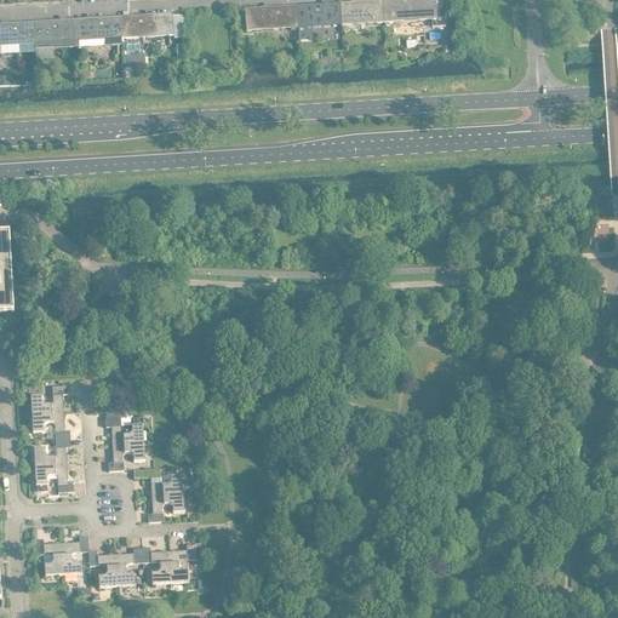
[(339,0),(297,3),(298,26),(315,24),(315,23),(341,22),(339,0)]
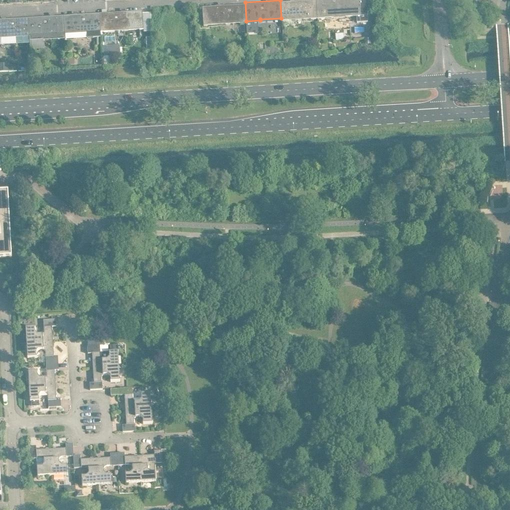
[(280,0),(281,18),(303,16),(303,17),(317,17),(316,0),(280,0)]
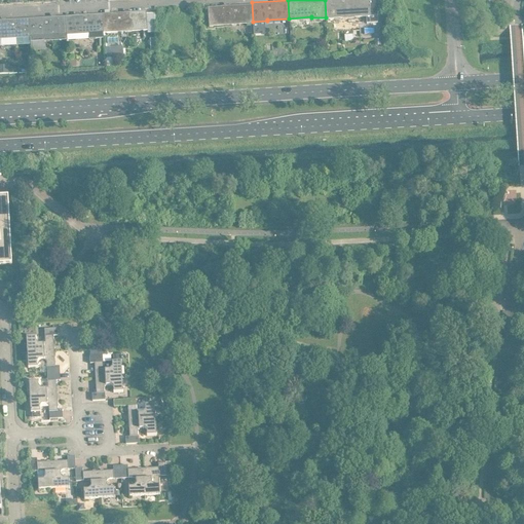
[(325,0),(326,17),(340,16),(340,15),(366,13),(366,14),(366,21),(377,20),(376,7),(378,7),(377,0),(325,0)]
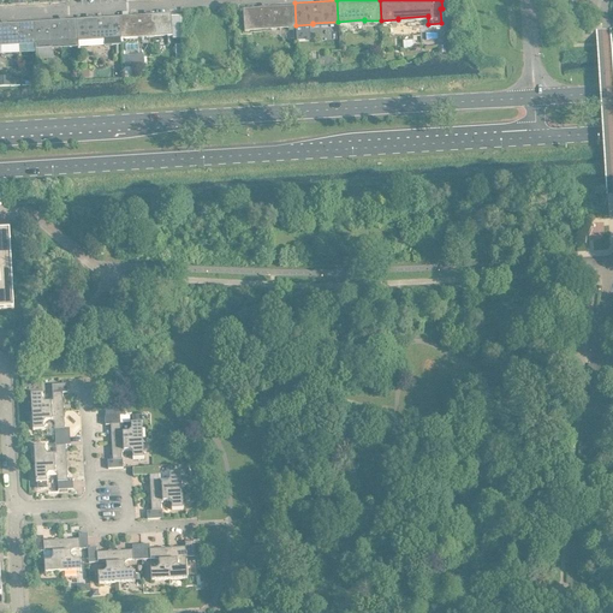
[(296,25),(295,3),(243,6),(244,28),(249,28),(249,27),(279,25),(279,27),(296,25)]
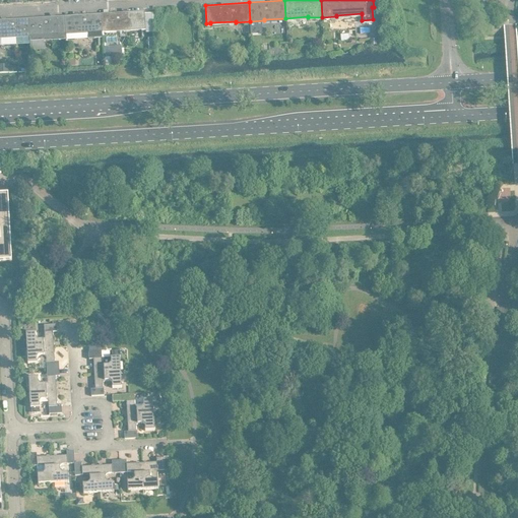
[(144,8),(101,11),(102,29),(116,28),(141,26),(141,27),(145,27),(144,8)]
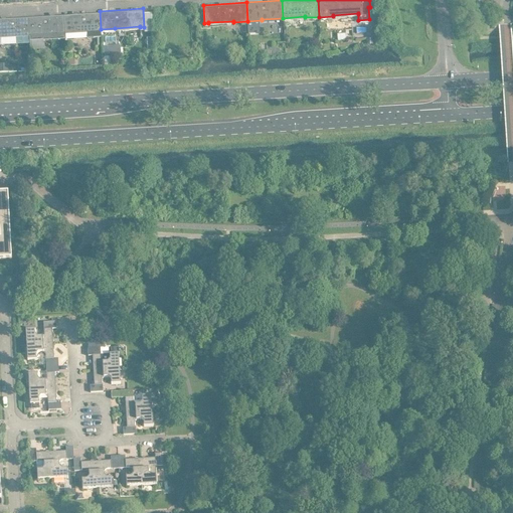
[(63,13),(64,30),(87,29),(87,30),(101,29),(100,11),(63,13)]
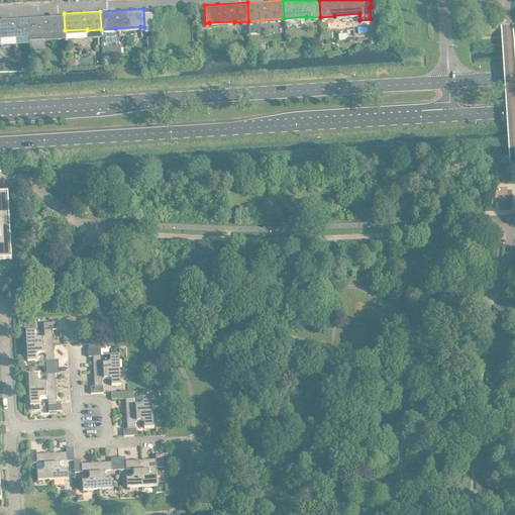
[(28,15),(29,33),(43,33),(43,32),(65,30),(64,13),(28,15)]
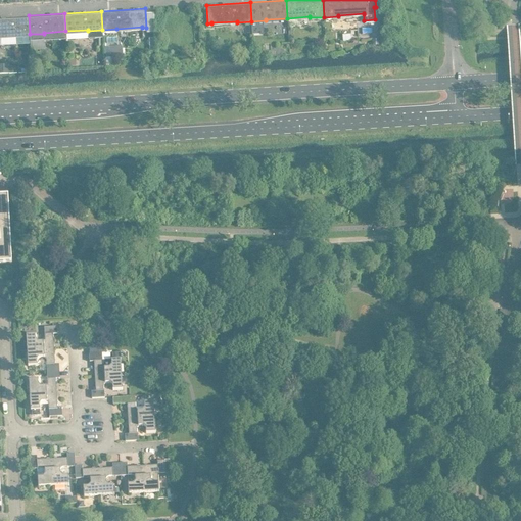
[(30,34),(29,15),(0,16),(0,35),(15,34),(15,35),(30,34)]
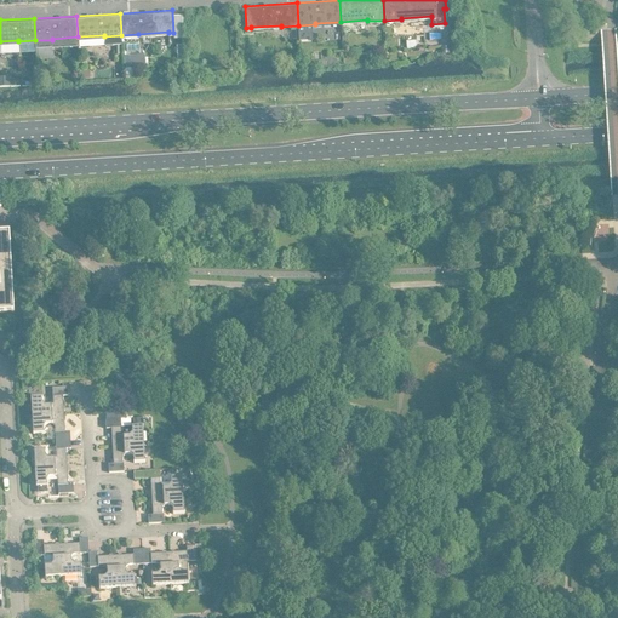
[(135,52),(125,53),(126,66),(135,64),(135,52)]
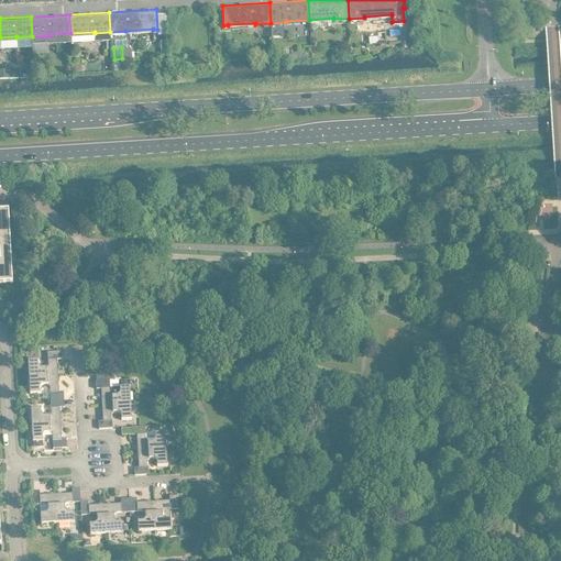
[(9,68),(0,68),(0,77),(10,77),(9,68)]
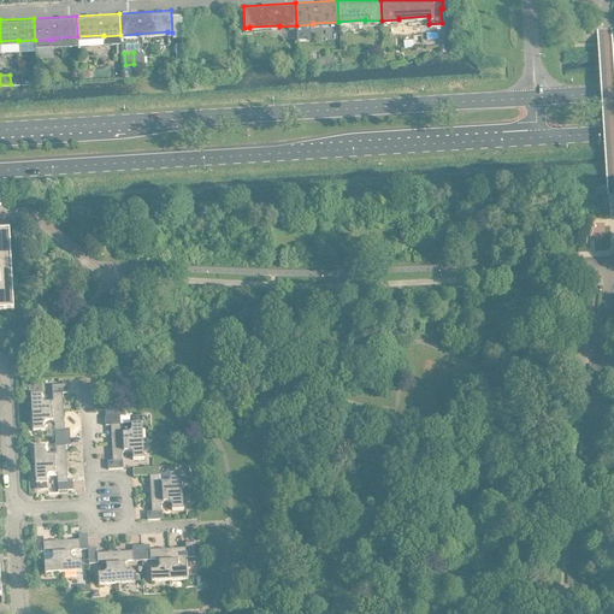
[(0,307),(13,307),(10,228),(0,228),(0,307)]
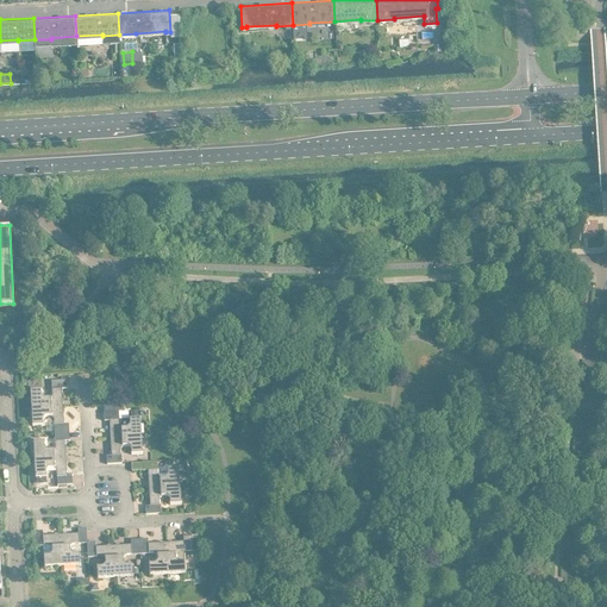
[(30,388),(31,406),(62,404),(61,386),(66,386),(66,377),(51,379),(51,393),(50,395),(44,396),(42,394),(42,387),(30,388)]
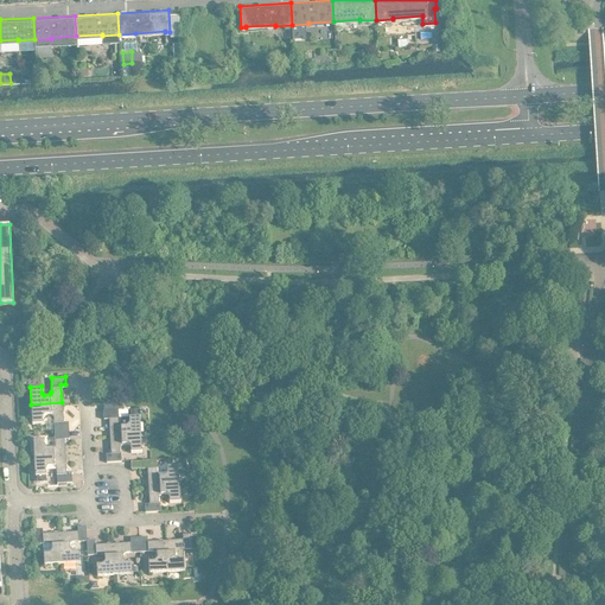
[(53,414),(53,430),(69,428),(68,420),(63,420),(62,402),(31,405),(32,422),(44,421),(43,415),(45,413),(51,412),(53,414)]
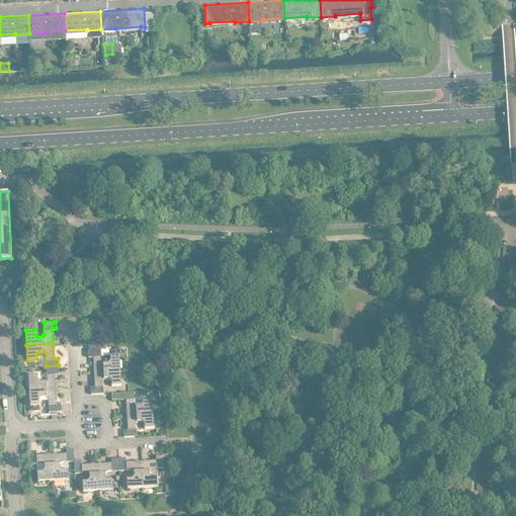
[(92,355),(93,370),(119,368),(119,353),(109,354),(109,359),(108,361),(103,362),(101,360),(100,347),(88,348),(88,356),(92,355)]
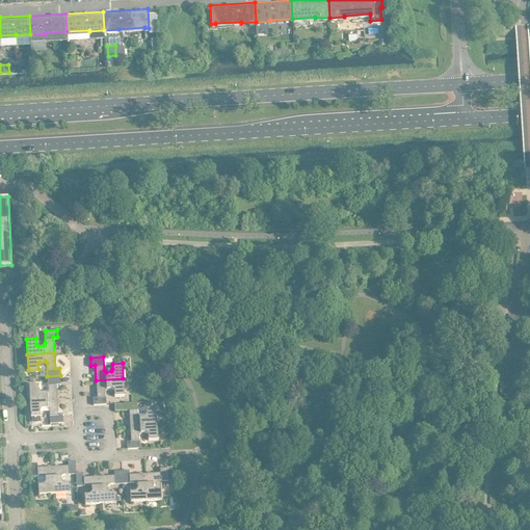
[(29,385),(30,400),(57,398),(56,382),(60,382),(60,375),(47,376),(48,389),(46,391),(42,391),(40,389),(38,383),(29,385)]
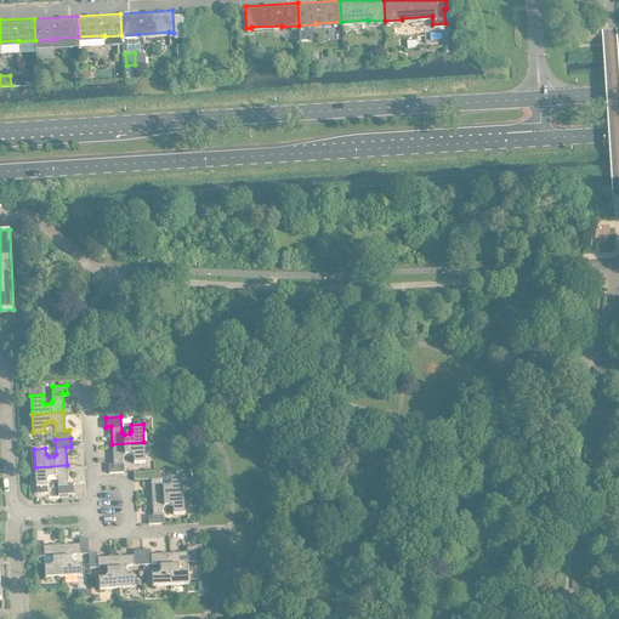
[(143,442),(112,444),(113,461),(108,463),(108,471),(124,470),(123,455),(125,453),(130,452),(134,454),(134,461),(145,460),(143,442)]
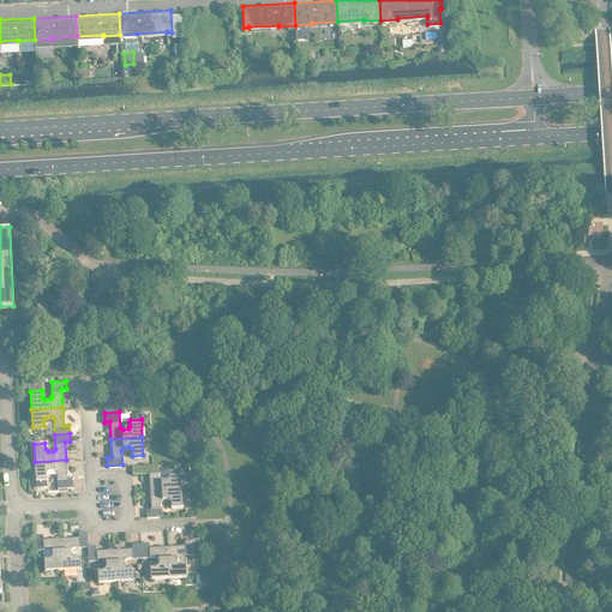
[(66,460),(35,462),(35,480),(37,479),(37,483),(40,485),(43,485),(46,483),(46,479),(47,479),(47,472),(49,469),(54,469),(57,472),(58,486),(72,486),(72,477),(67,478),(66,460)]
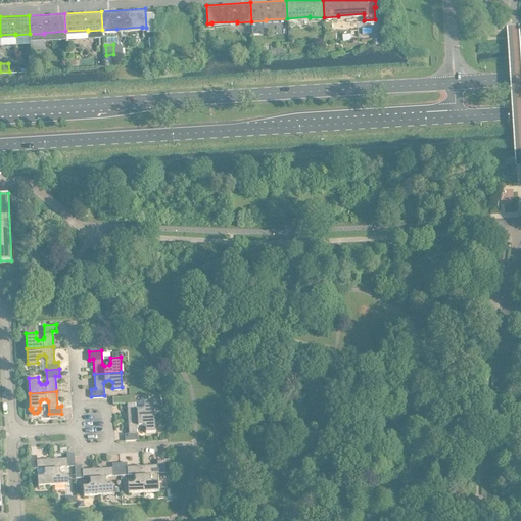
[(127,401),(128,417),(154,415),(153,399),(144,400),(144,406),(142,408),(138,409),(135,407),(135,393),(122,394),(123,401),(127,401)]
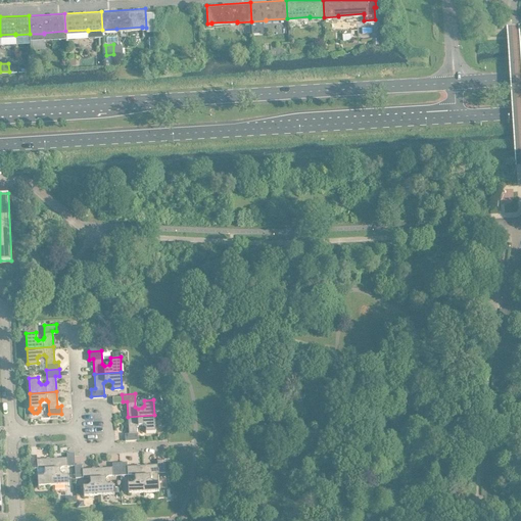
[(154,415),(128,417),(129,432),(124,432),(125,439),(137,438),(137,426),(138,424),(143,423),(145,425),(145,431),(155,430),(154,415)]
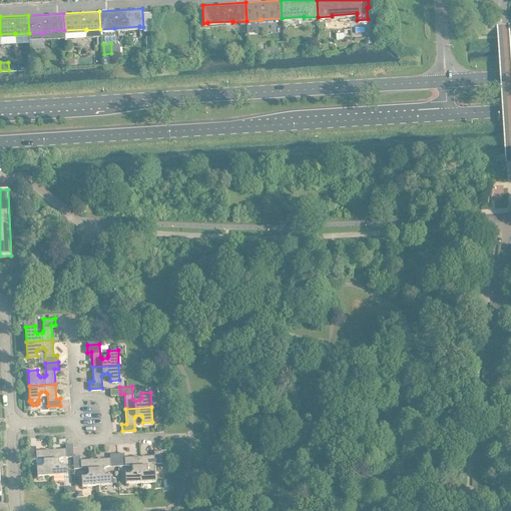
[(60,456),(72,455),(73,455),(72,443),(65,443),(65,447),(50,448),(52,474),(67,473),(66,464),(60,464),(58,462),(58,458),(60,456)]
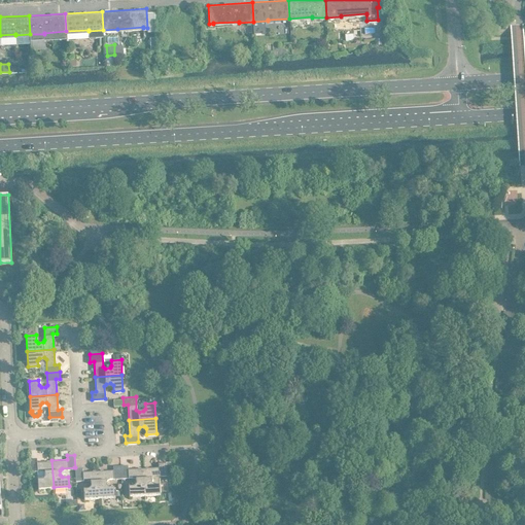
[(38,488),(54,487),(51,460),(36,461),(36,457),(29,457),(30,470),(42,469),(44,471),(45,476),(43,478),(37,479),(38,488)]
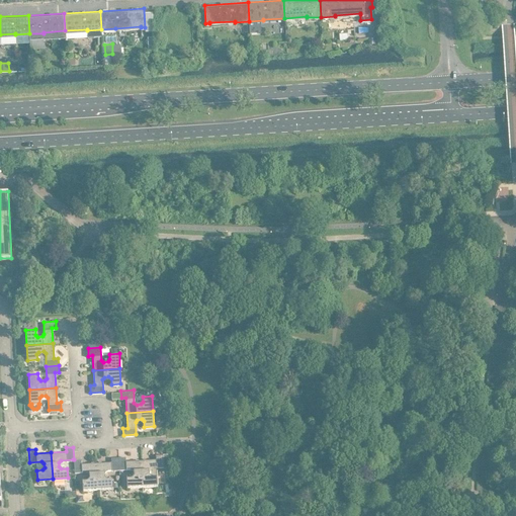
[(155,458),(141,459),(142,486),(157,485),(156,466),(163,466),(162,453),(155,454),(155,458)]
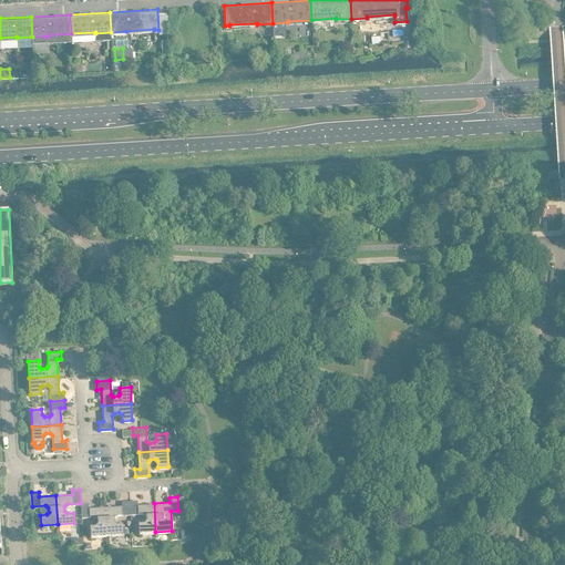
[(137,499),(129,500),(130,513),(144,513),(146,514),(146,520),(144,522),(139,522),(139,533),(155,532),(154,503),(137,504),(137,499)]
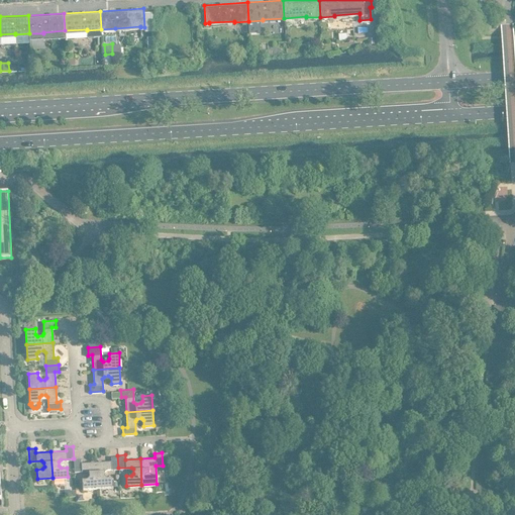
[(111,459),(96,460),(97,488),(112,487),(112,477),(106,478),(104,476),(104,471),(106,469),(118,468),(117,455),(110,455),(111,459)]
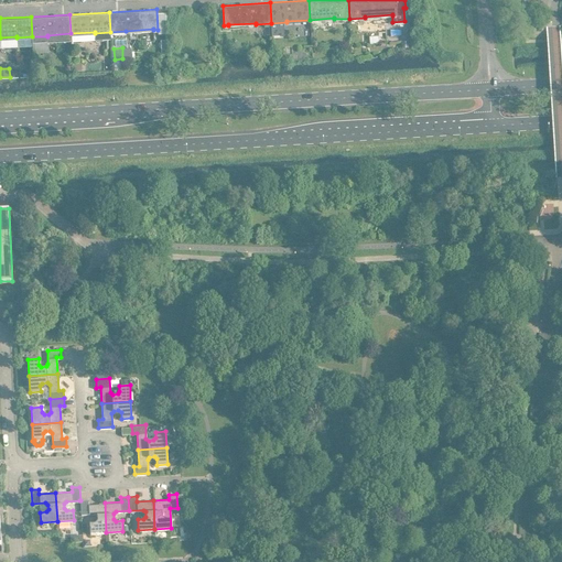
[(80,500),(79,500),(80,514),(95,512),(97,515),(97,520),(95,522),(89,522),(89,533),(106,532),(105,503),(88,504),(88,499),(80,500)]
